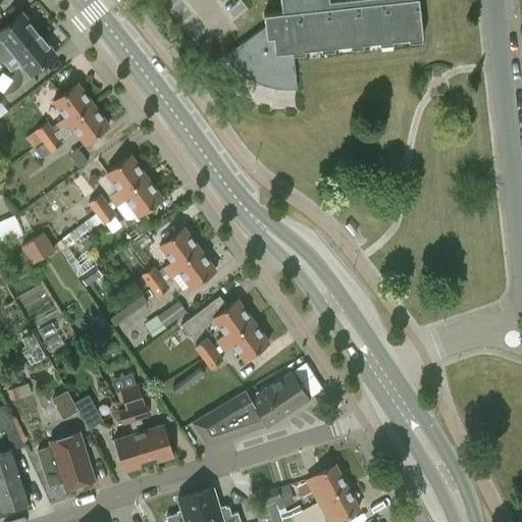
[(395,0),(321,8),(319,0),(279,0),(281,11),(263,13),(264,25),(223,55),(227,59),(230,63),(235,67),(239,71),(244,74),(248,77),(251,79),(255,82),(260,84),(266,85),(271,87),(276,88),(279,88),(284,88),(291,88),(296,88),(297,88),(293,50),(422,36),(417,0),(395,0)]
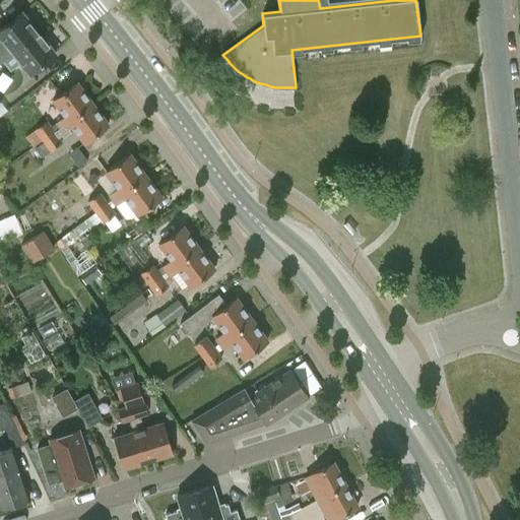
[(0,62),(7,57),(38,31),(31,24),(33,19),(27,13),(23,13),(21,12),(0,28),(0,38),(2,41),(0,42),(0,62)]
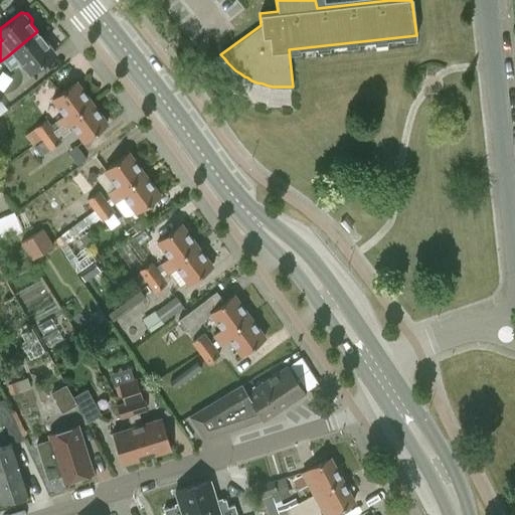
[(45,40),(37,31),(7,56),(13,63),(18,59),(29,72),(54,52),(53,51),(54,45),(49,40),(45,40)]
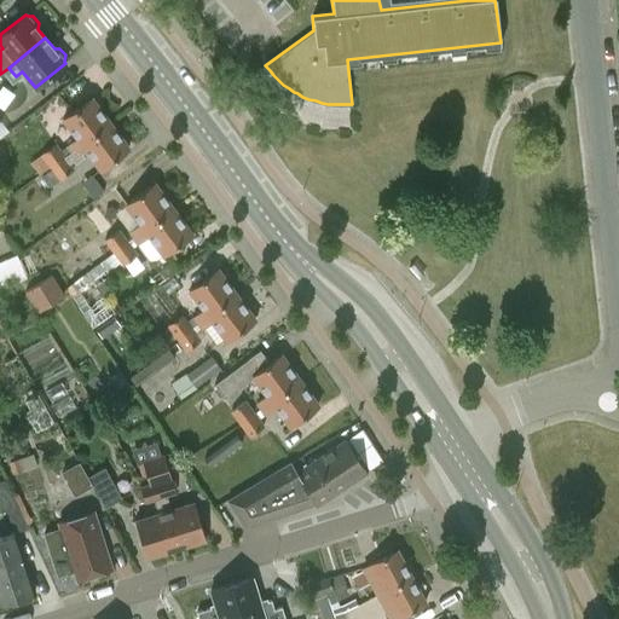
[(73,151),(110,122),(91,98),(63,119),(77,138),(68,145),(73,151)]
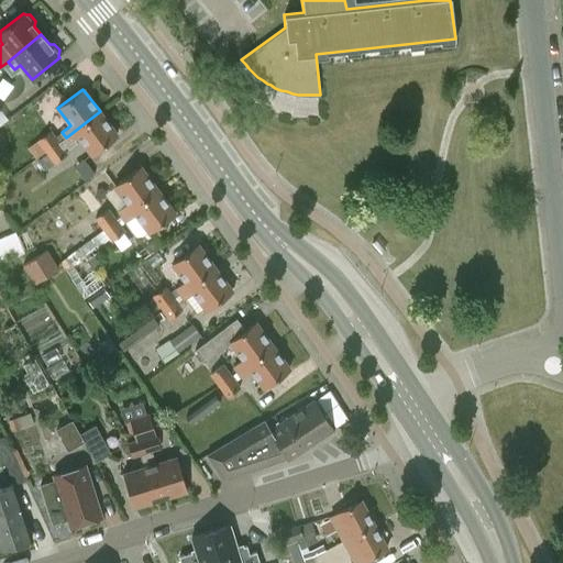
[(117,134),(100,111),(66,138),(59,142),(47,151),(55,162),(66,153),(62,147),(65,145),(68,148),(77,141),(75,138),(78,135),(91,153),(117,134)]
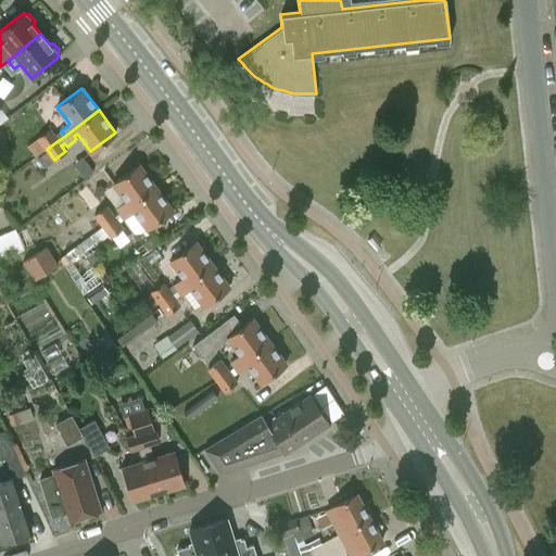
[(51,128),(38,138),(46,148),(47,149),(59,140),(55,135),(51,128)]
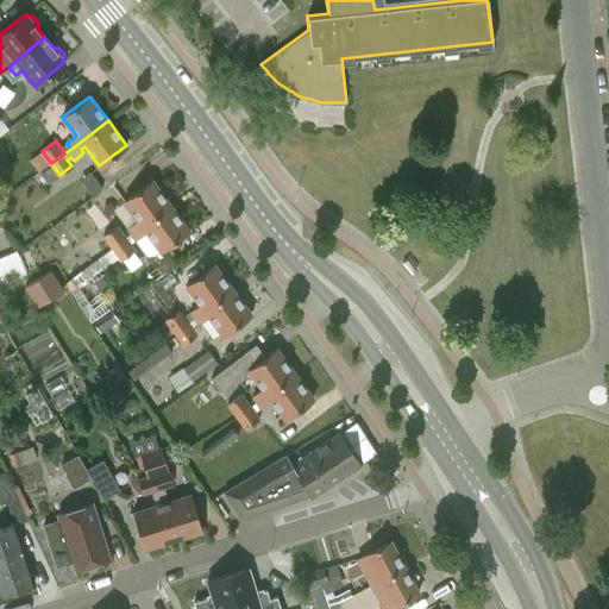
[(113,248),(170,205),(152,180),(115,207),(125,220),(105,236),(113,248)]
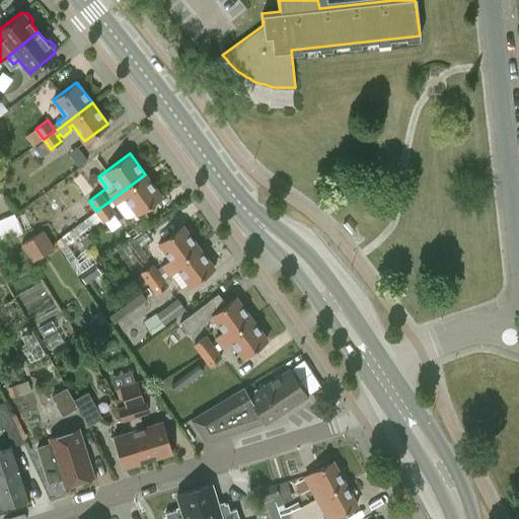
[(161,196),(145,174),(96,211),(104,220),(114,213),(109,208),(125,197),(138,213),(161,196)]
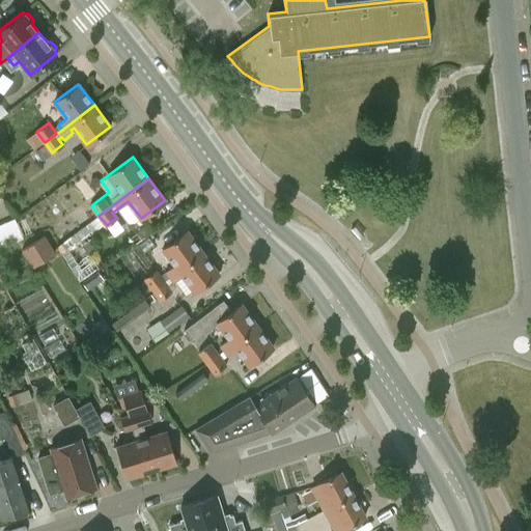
[(4,222),(12,243),(23,239),(15,218),(4,222)]
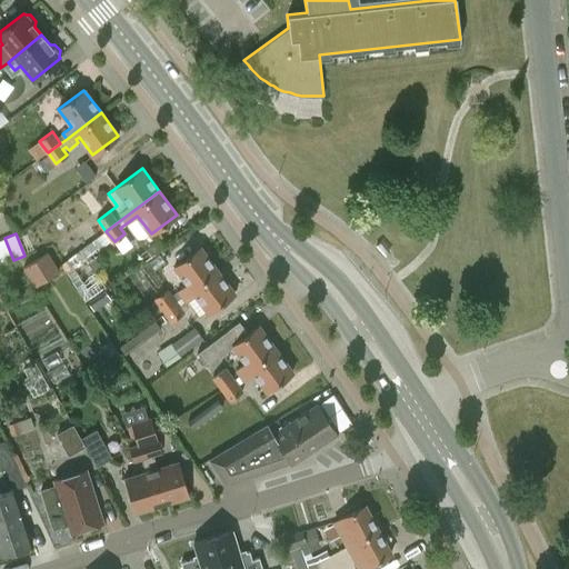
[(5,238),(0,240),(0,257),(3,265),(13,260),(5,238)]
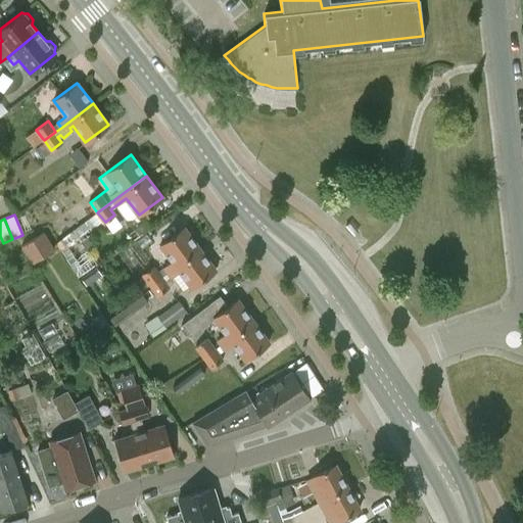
[(144,289),(200,248),(185,227),(160,244),(173,262),(158,273),(153,267),(144,275),(138,280),(144,289)]
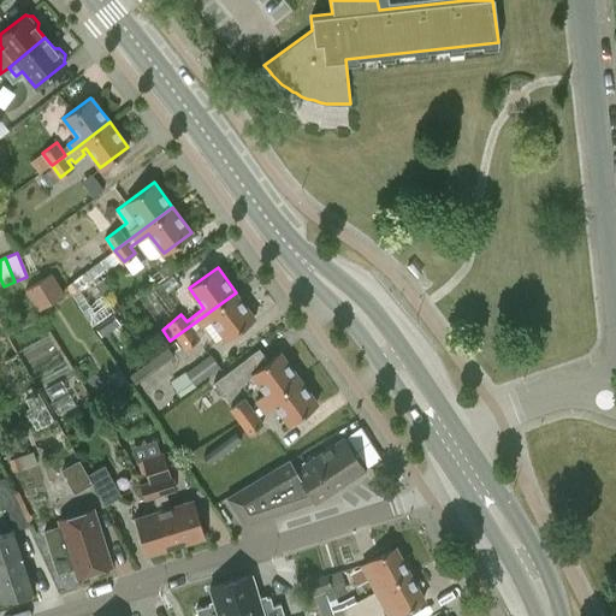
[(37,309),(64,294),(52,273),(25,289),(37,309)]
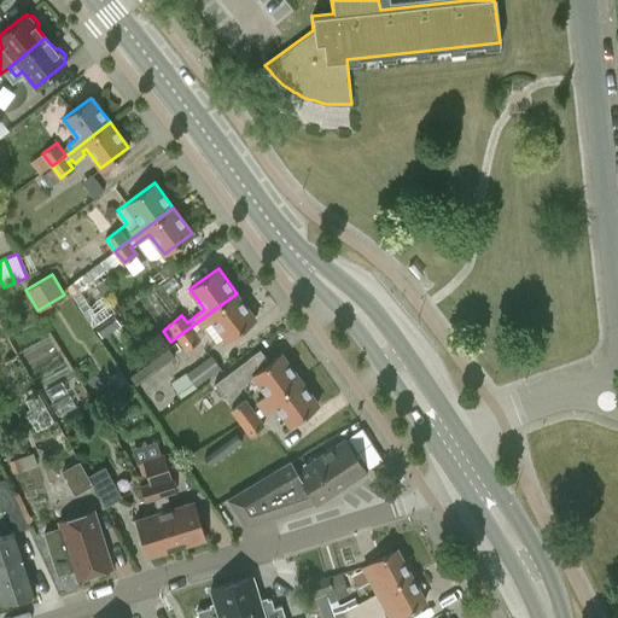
[(255,319),(237,293),(170,342),(176,350),(185,344),(187,348),(199,339),(194,333),(204,326),(216,343),(225,337),(227,339),(255,319)]
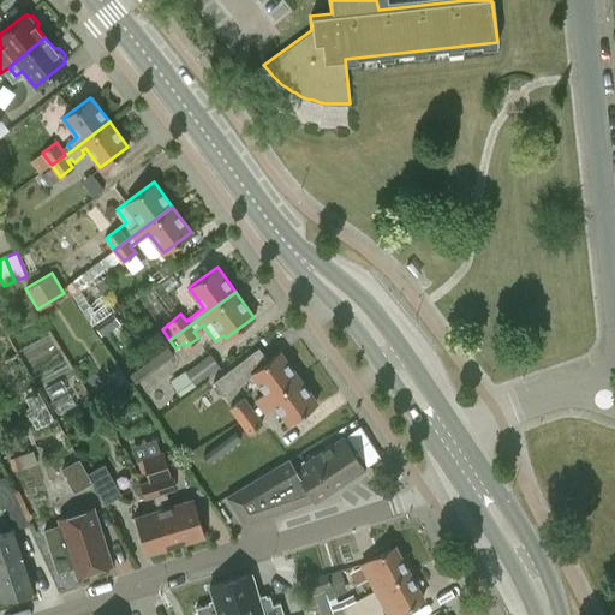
[(114,314),(96,327),(102,335),(120,322),(114,314)]
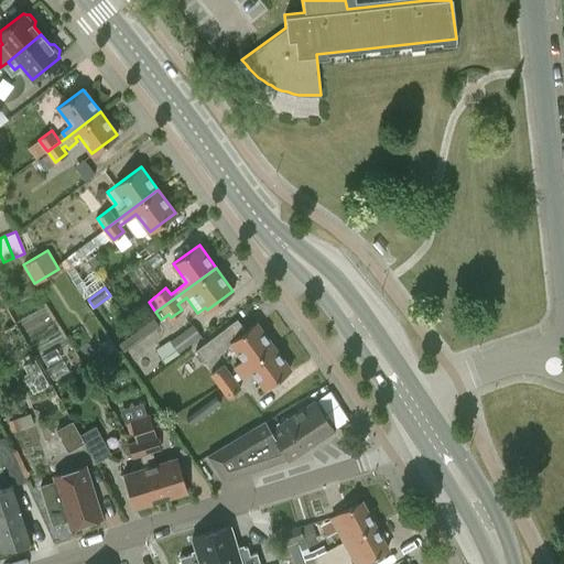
[(120,344),(125,350),(159,325),(153,318),(120,344)]
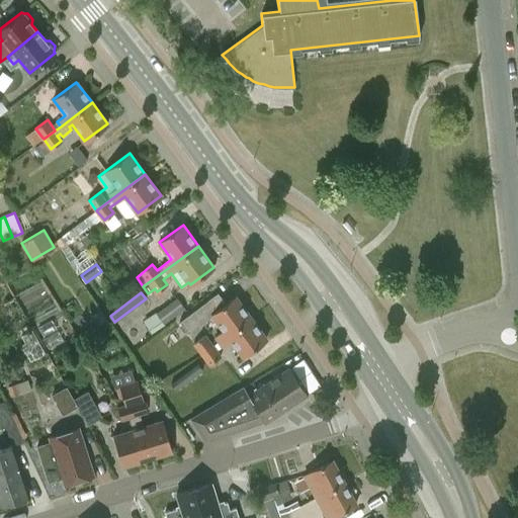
[(220,341),(251,317),(236,295),(226,303),(218,292),(180,320),(187,331),(211,314),(225,331),(216,337),(220,341)]
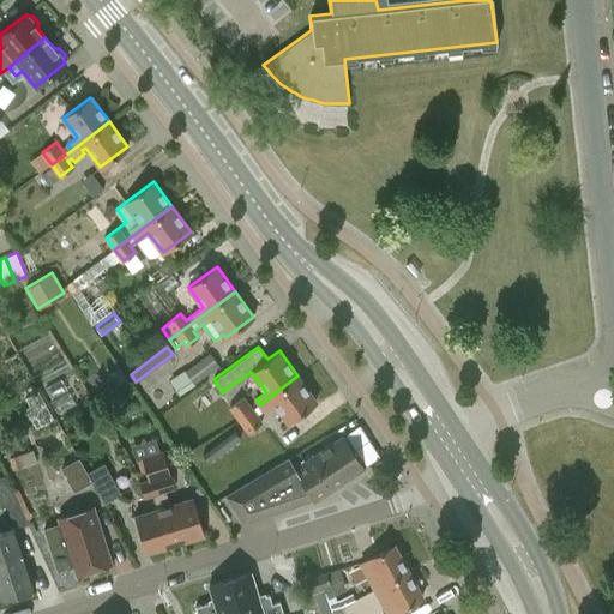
[(186,371),(194,381),(217,365),(210,354),(186,371)]
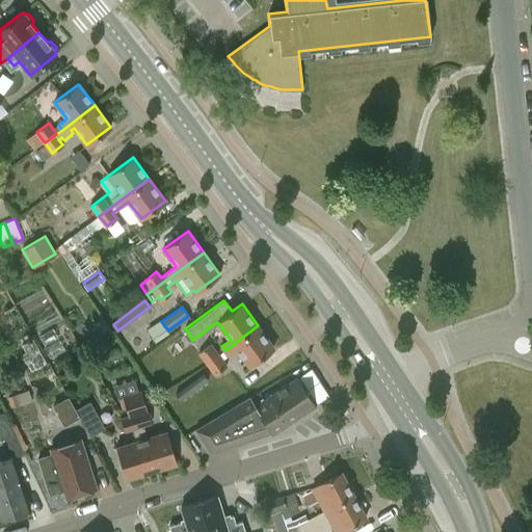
[(258,325),(225,350),(218,355),(208,363),(215,373),(225,365),(221,360),(237,348),(249,366),(274,348),(258,325)]
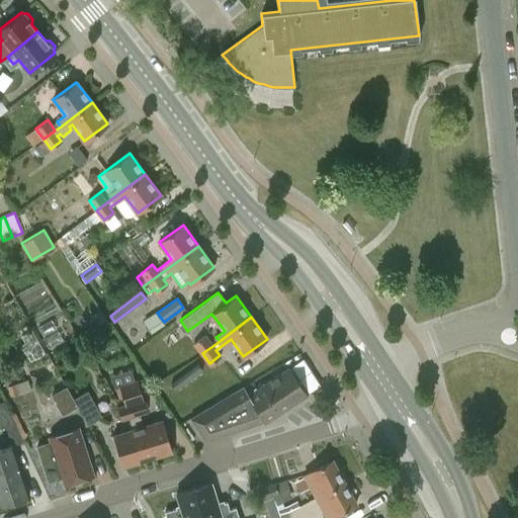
[(45,354),(31,330),(21,336),(25,344),(21,346),(26,354),(30,352),(34,360),(45,354)]
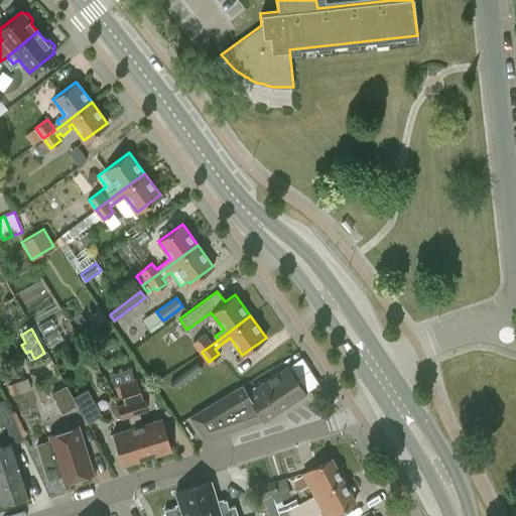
[(195,342),(202,352),(212,345),(205,335),(195,342)]
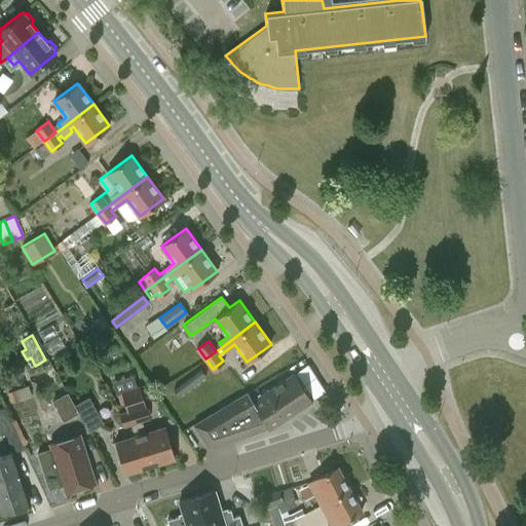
[(174,389),(178,396),(204,375),(200,370),(174,389)]
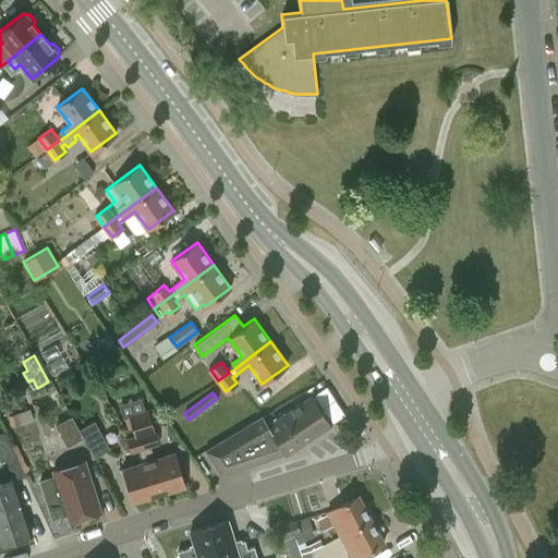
[(222,474),(286,453),(287,456),(330,426),(311,397),(267,426),(261,416),(206,448),(222,474)]
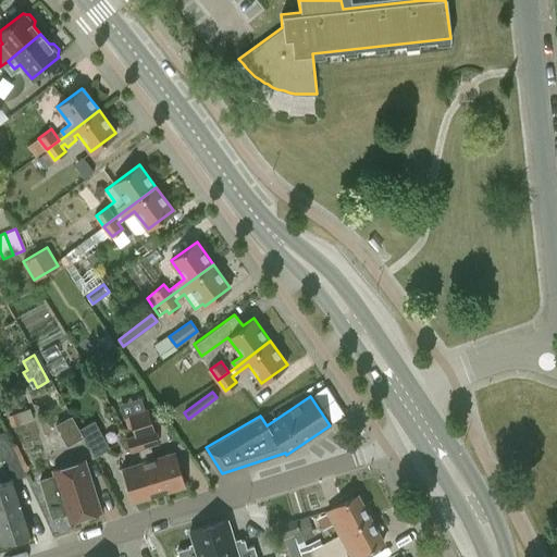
[(127,417),(134,437),(140,435),(158,494),(185,486),(175,453),(153,459),(149,446),(159,444),(155,431),(148,410),(127,417)]
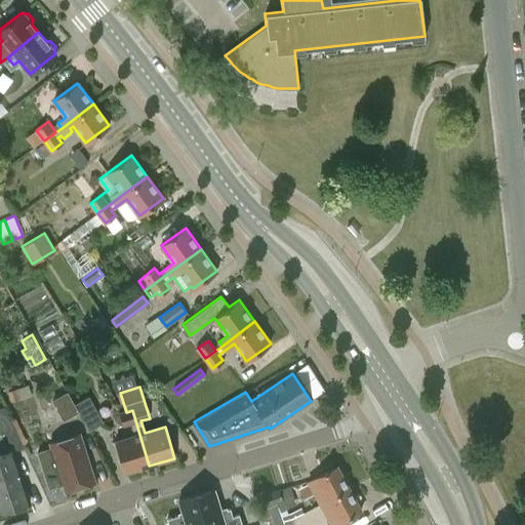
[(68,392),(53,400),(64,418),(78,410),(74,403),(68,392)]
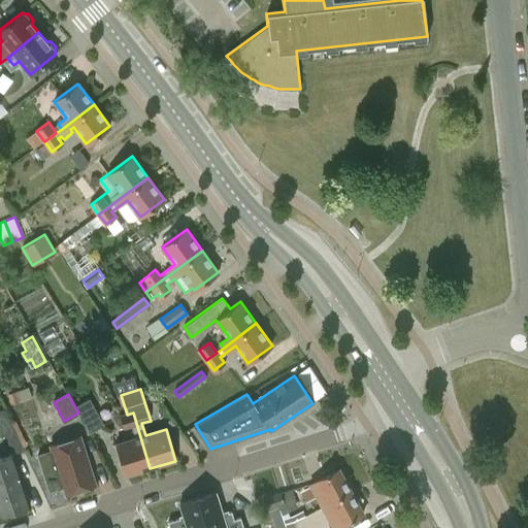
[(89,398),(74,405),(78,413),(89,432),(103,424),(89,398)]
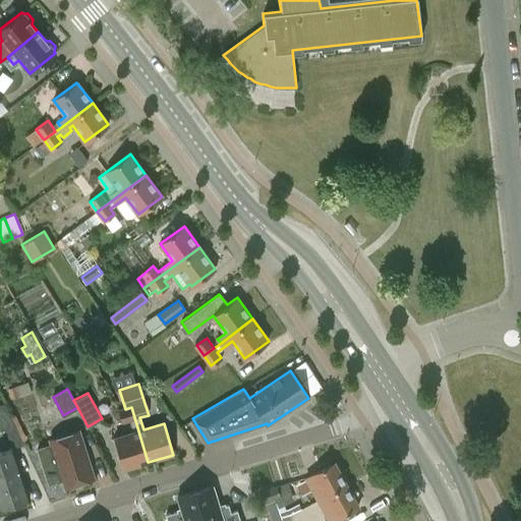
[(0,432),(5,431),(15,427),(4,403),(0,404),(0,432)]
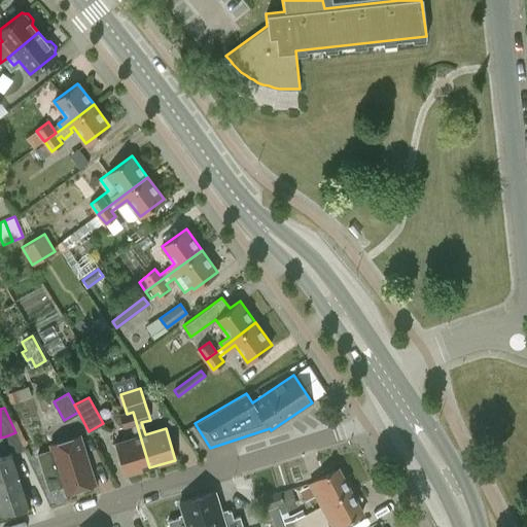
[(125,476),(149,467),(133,412),(127,414),(119,416),(124,428),(132,425),(135,437),(115,444),(125,476)]
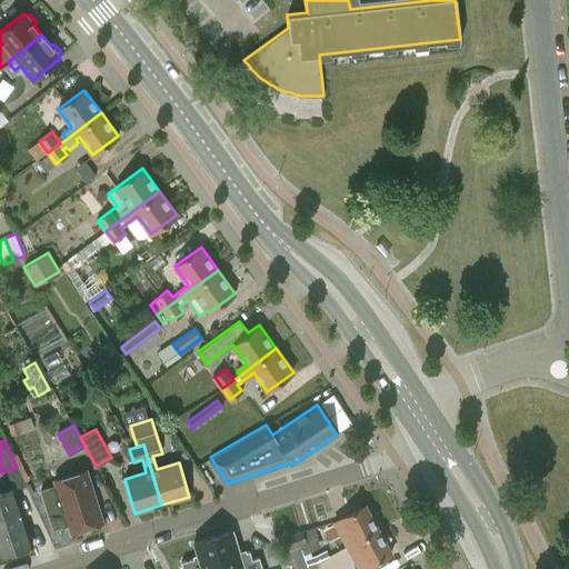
[(71,532),(103,522),(87,470),(55,480),(57,486),(41,490),(52,525),(67,520),(71,532)]
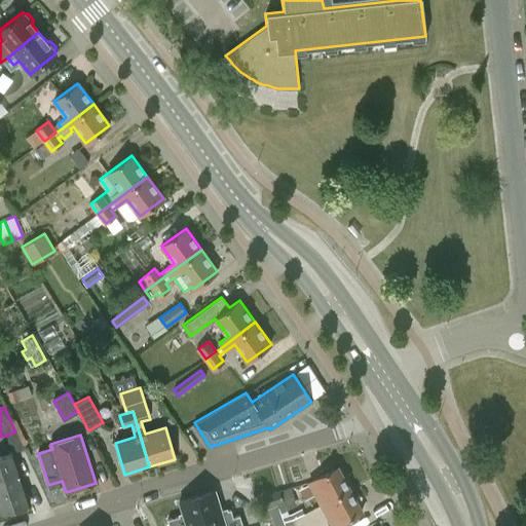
[(0,513),(30,503),(13,452),(11,453),(0,456),(0,513)]
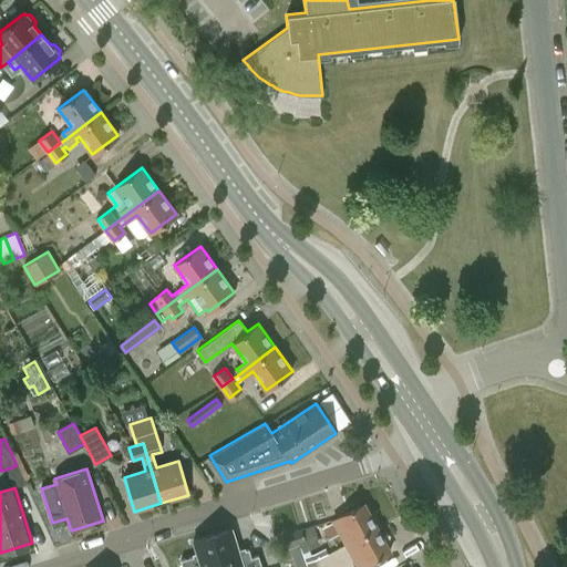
[(333,521),(347,545),(377,528),(363,504),(333,521)]
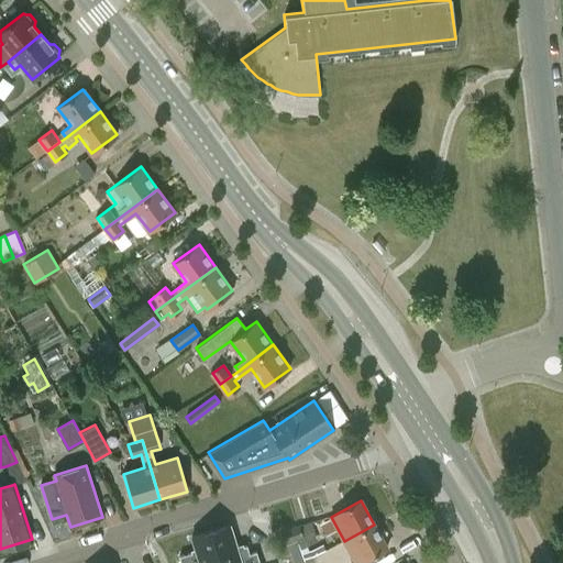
[(305,537),(300,525),(282,531),(286,543),(288,542),(295,562),(305,559),(298,539),(305,537)]
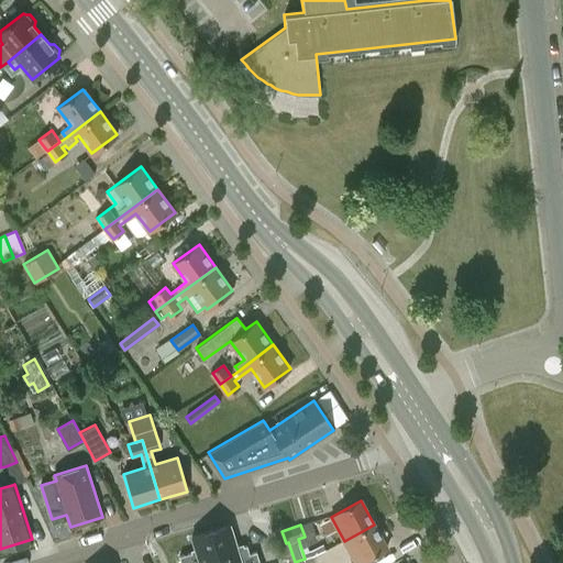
[(374,525),(344,541),(334,545),(344,562),(360,562),(387,548),(374,525)]
